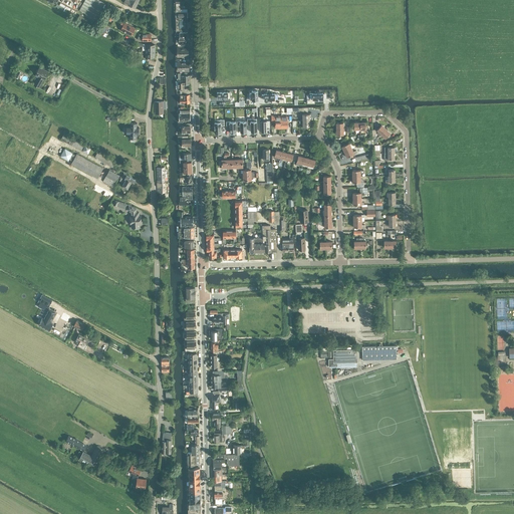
[(94,21),(104,3),(97,0),(85,0),(80,11),(87,14),(85,17),(94,21)]
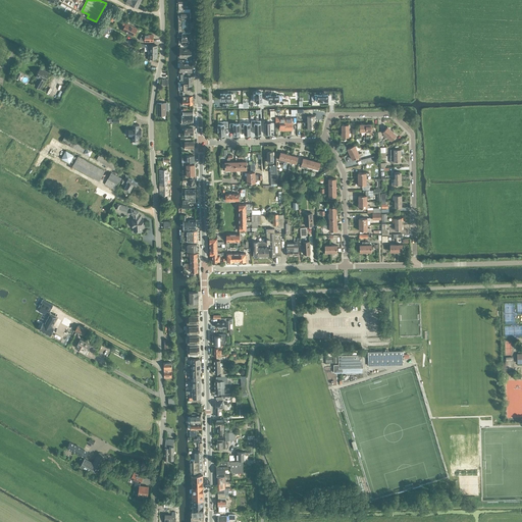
[(137,9),(137,8),(140,3),(139,3),(140,0),(126,0),(125,3),(131,5),(129,5),(137,9)]
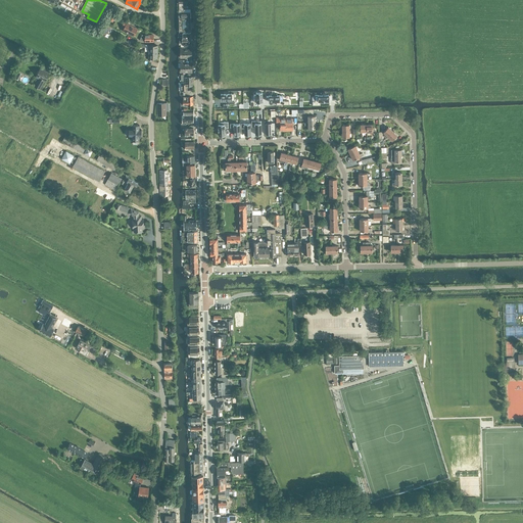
[(62,3),(60,5),(77,13),(78,11),(62,3)]
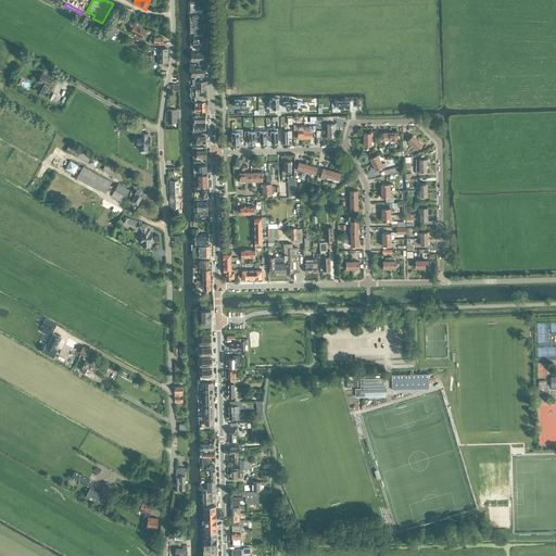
[(194,11),(194,9),(194,4),(190,4),(190,11),(190,23),(203,23),(203,13),(196,13),(196,11),(194,11)]
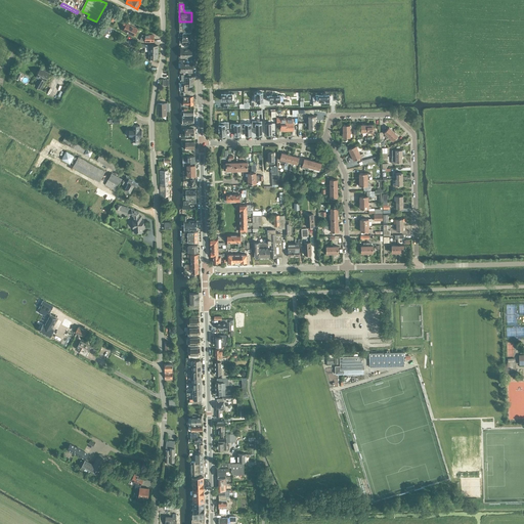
[(135,38),(139,30),(125,22),(123,27),(125,28),(123,32),(135,38)]
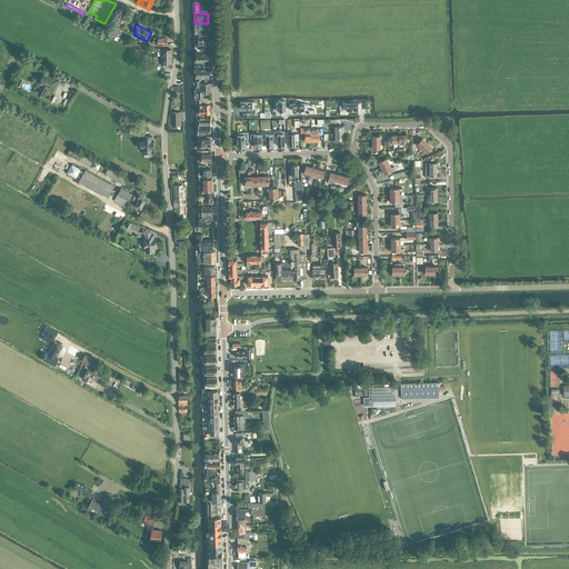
[(198,33),(208,33),(208,23),(195,23),(195,33),(197,33),(198,33)]
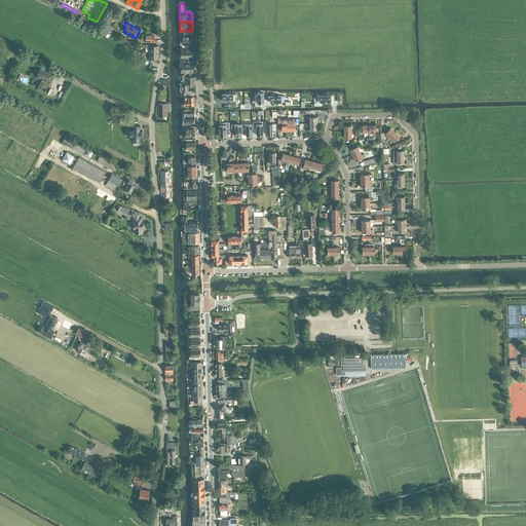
[(113,28),(107,25),(106,27),(105,26),(101,32),(108,36),(111,30),(112,30),(113,28)]
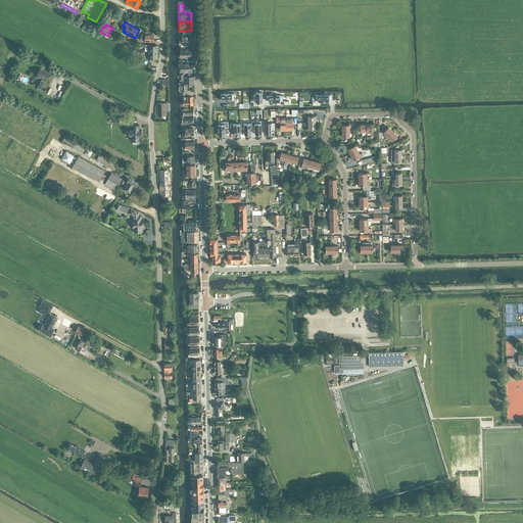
[(144,51),(141,51),(141,54),(144,54),(149,54),(149,60),(152,60),(152,58),(157,58),(157,52),(149,52),(149,51),(148,51),(145,51),(144,51)]
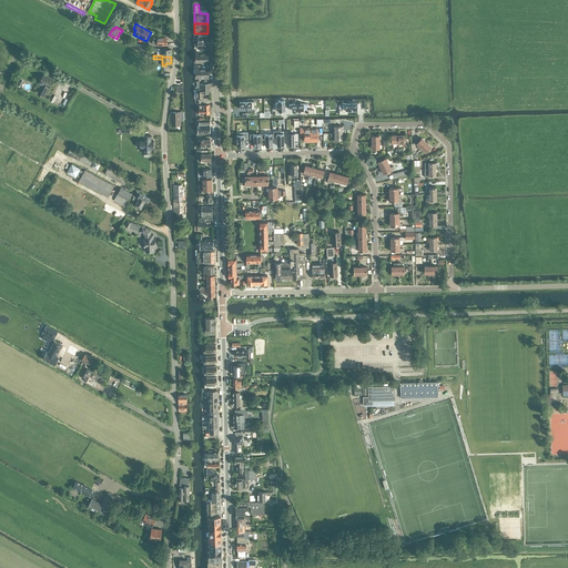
[(49,88),(53,80),(44,74),(40,83),(43,85),(38,94),(42,97),(48,88),(49,88)]
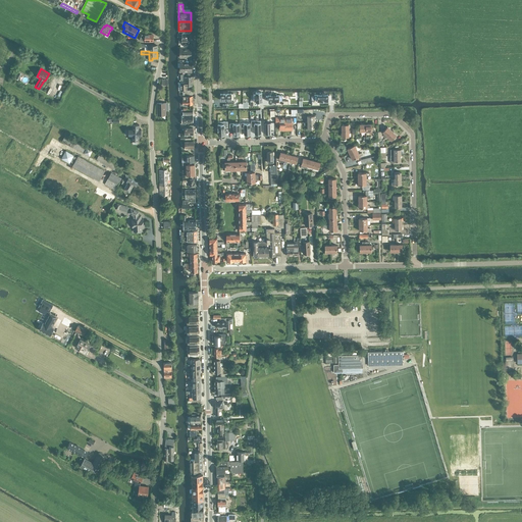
[(187,91),(187,86),(193,86),(193,81),(184,82),(180,82),(181,91),(184,91),(184,95),(193,95),(193,91),(187,91)]
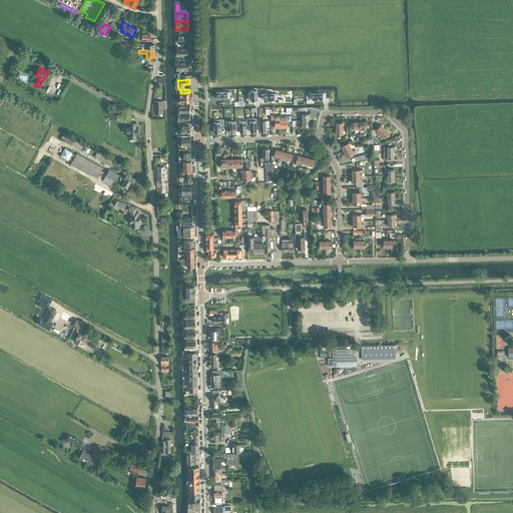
[(258,90),(251,90),(251,92),(249,92),(249,98),(245,98),(246,104),(249,104),(249,100),(251,100),(258,100),(258,90)]
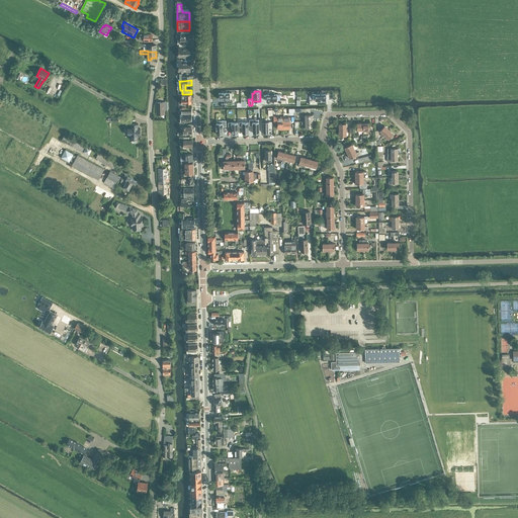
[(232,93),(227,93),(227,92),(223,93),(219,93),(219,99),(226,99),(227,102),(233,102),(232,93)]
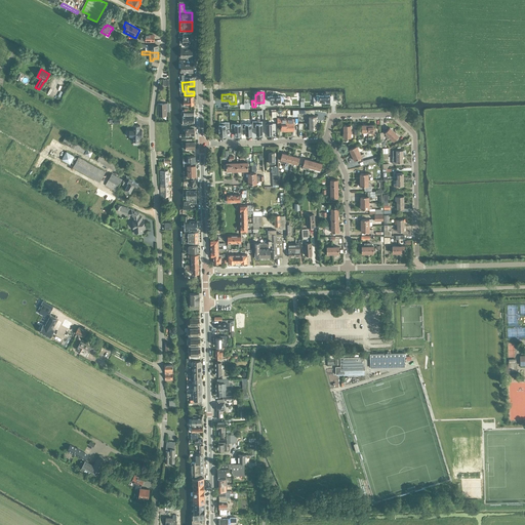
[(330,95),(328,95),(328,93),(322,93),(322,95),(316,95),(316,102),(314,102),(314,106),(321,106),(321,102),(323,102),(327,102),(330,102),(330,95)]
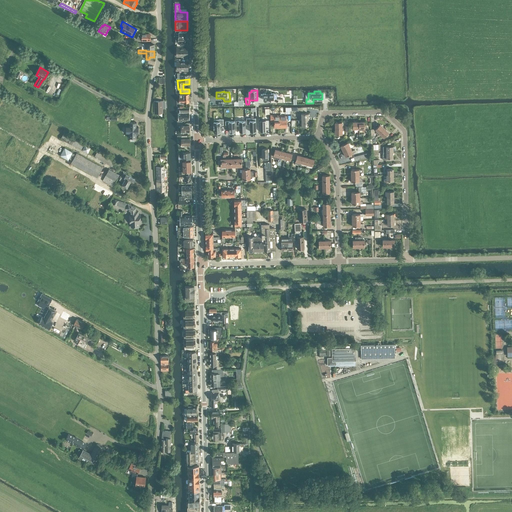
[(271,92),(266,92),(266,94),(263,94),(263,100),(271,99),(271,103),(283,102),(283,99),(277,99),(277,93),(271,93),(271,92)]
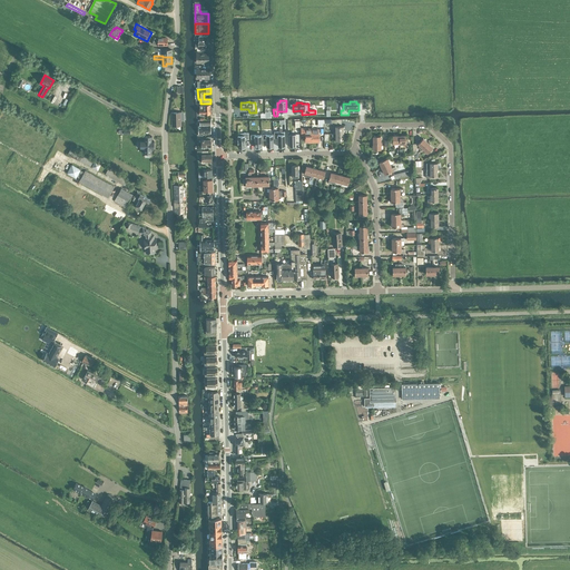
[(199,114),(210,114),(210,105),(199,105),(200,108),(199,108),(199,114)]
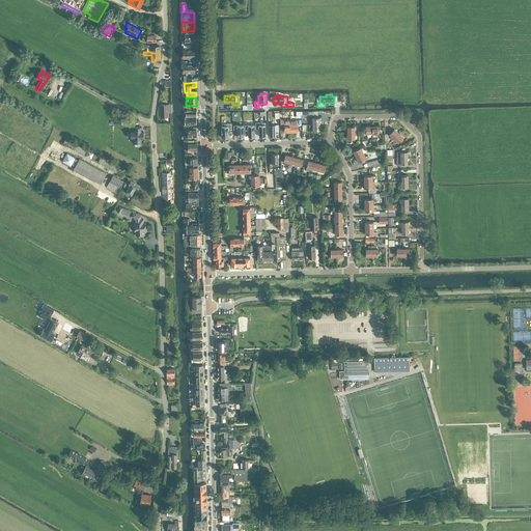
[(160,117),(169,117),(168,105),(160,106),(160,117)]
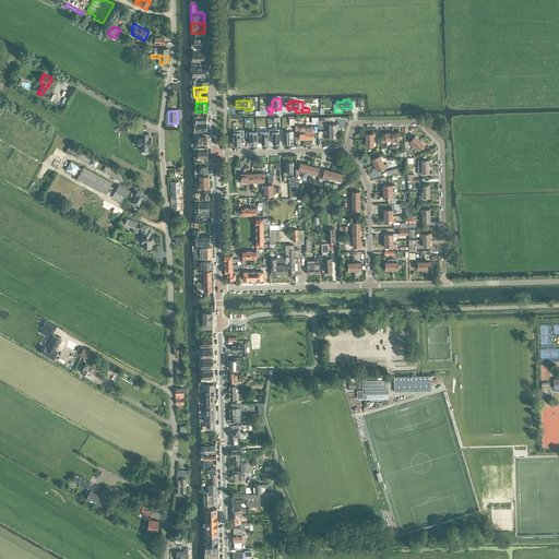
[(194,133),(199,132),(200,132),(200,131),(207,131),(207,123),(194,123),(194,133)]
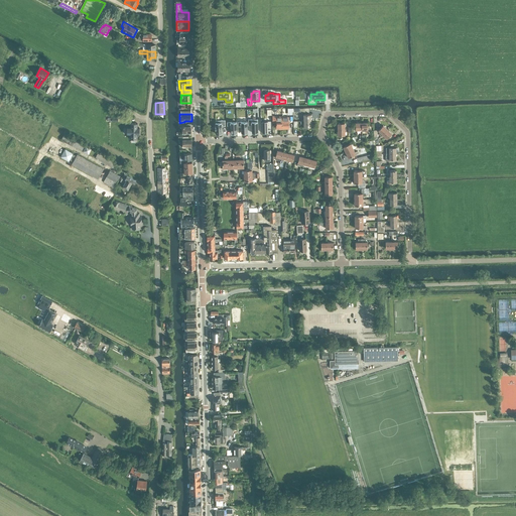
[(276,116),(273,116),(273,123),(276,123),(276,128),(279,128),(279,130),(283,129),(283,128),(282,117),(279,117),(277,117),(276,116)]
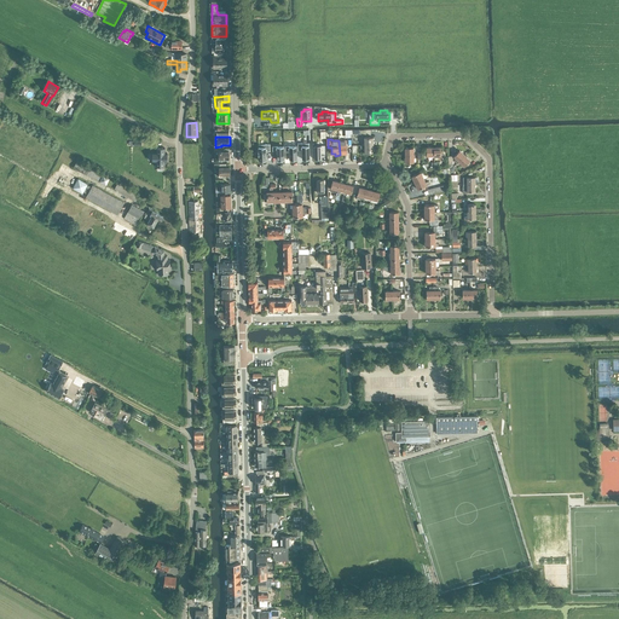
[(302,150),(302,155),(302,160),(310,158),(310,143),(298,144),(299,148),(299,151),(302,150)]
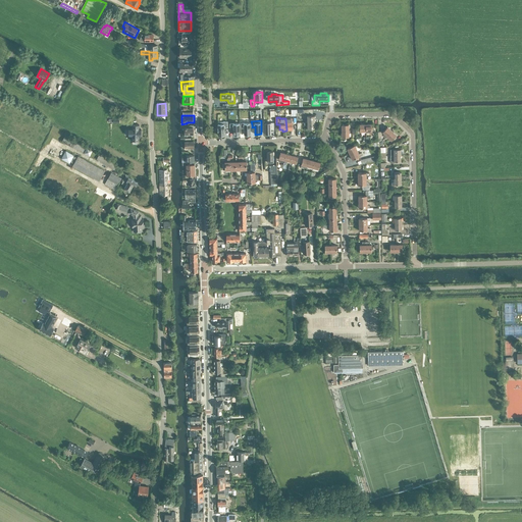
[(218,127),(218,132),(218,136),(224,135),(224,127),(228,127),(227,122),(227,121),(225,121),(218,122),(218,127)]
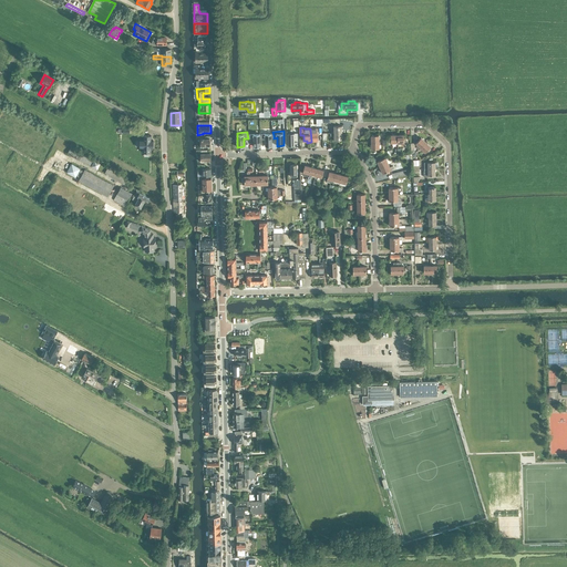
[(288,145),(295,145),(295,141),(298,141),(298,133),(288,133),(288,145)]
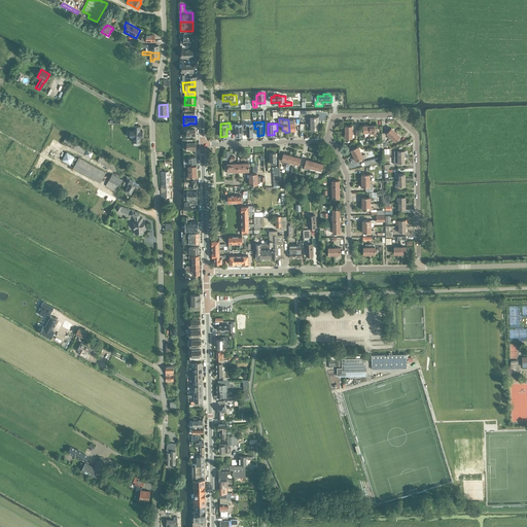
[(242,136),(242,134),(242,126),(242,125),(233,125),(233,129),(236,129),(236,136),(242,136)]
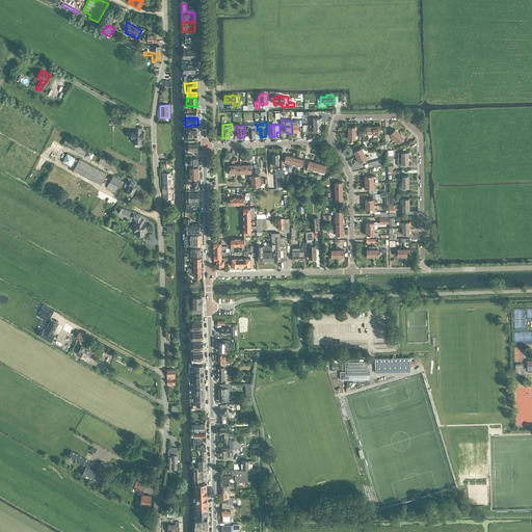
[(256,137),(256,134),(256,127),(255,126),(245,126),(245,130),(249,130),(249,137),(256,137)]
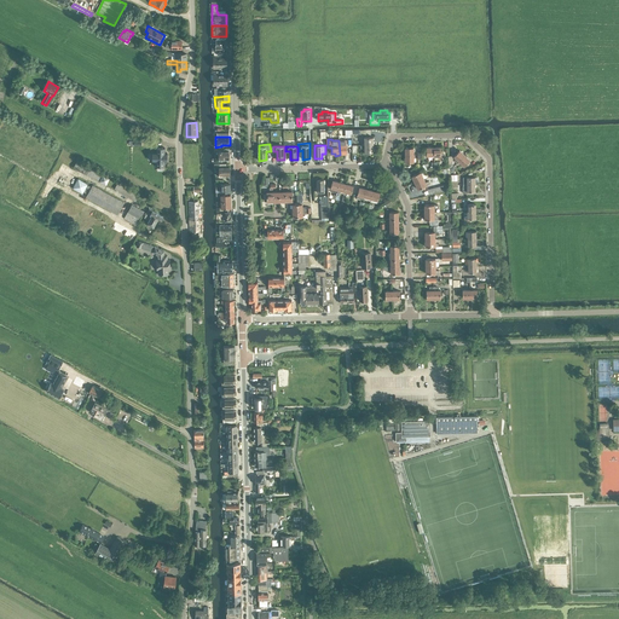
[(152,152),(152,161),(156,161),(156,166),(157,166),(157,167),(163,168),(163,166),(165,166),(165,161),(167,161),(167,152),(165,152),(166,148),(157,148),(157,152),(152,152)]
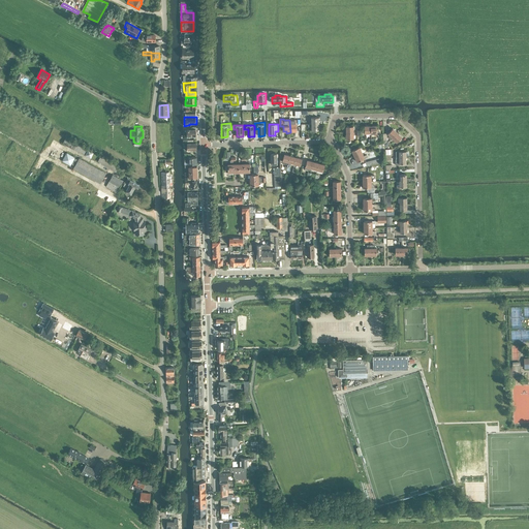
[(391,139),(393,137),(397,133),(393,128),(389,133),(390,135),(387,137),(391,139)]
